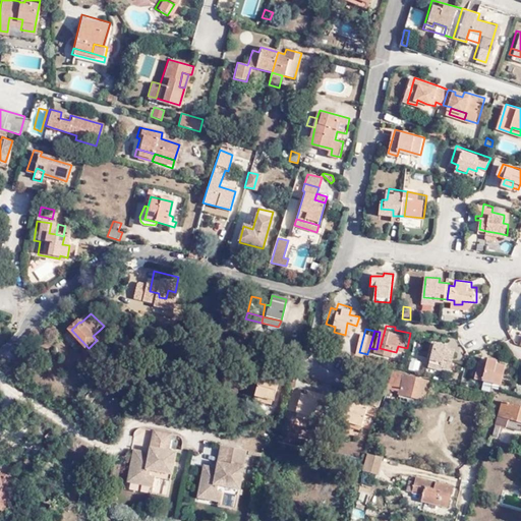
[(448,340),(437,338),(432,359),(451,363),(456,347),(447,345),(448,340)]
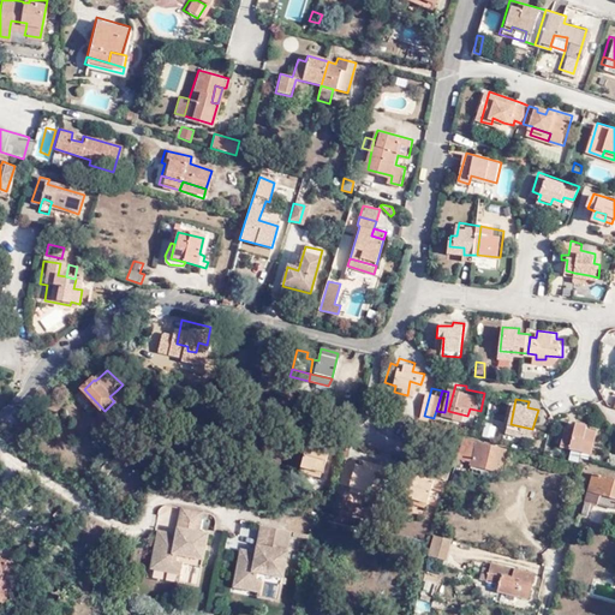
[(478,418),(481,411),(470,408),(467,416),(478,418)]
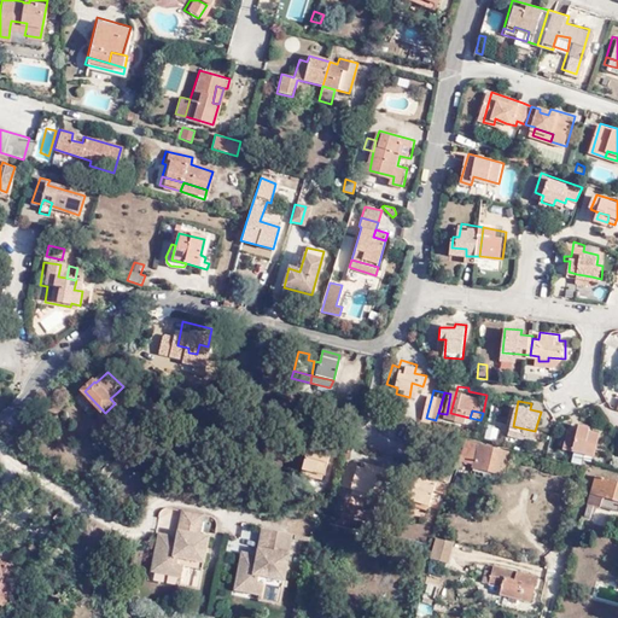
[(573,448),(583,452),(593,454),(599,431),(587,427),(587,424),(576,421),(573,430),(567,427),(563,444),(573,448)]
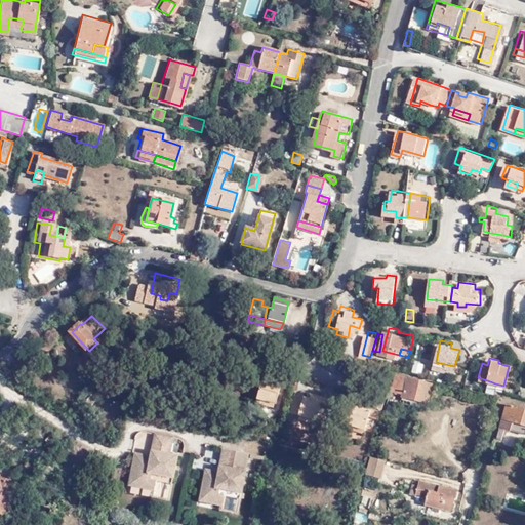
[(270,371),(254,367),(254,368),(251,377),(263,379),(258,401),(275,405),(279,387),(277,387),(268,384),(269,379),(268,379),(270,371)]
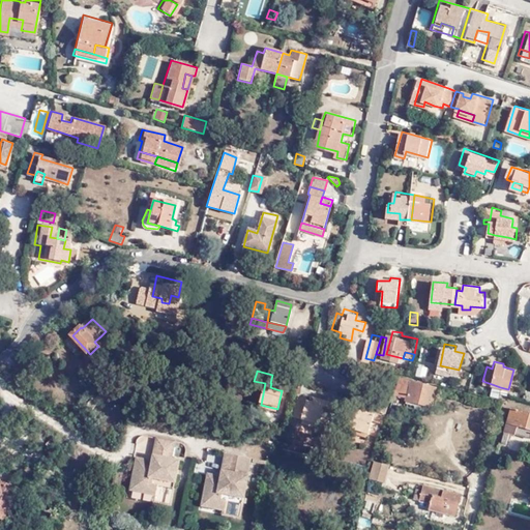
[(391,406),(387,404),(384,414),(392,416),(401,392),(431,403),(437,384),(401,374),(391,406)]
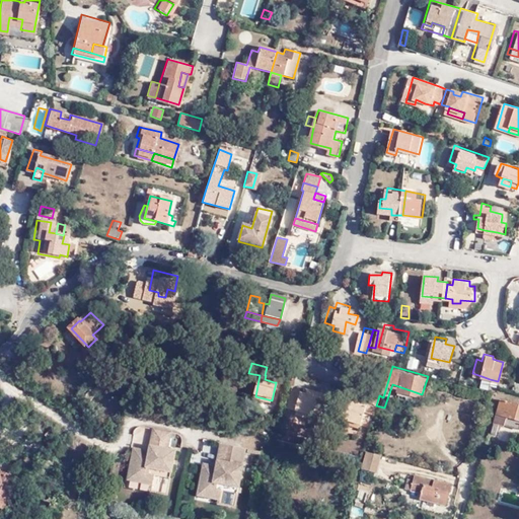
[(488,387),(490,379),(482,376),(479,385),(488,387)]
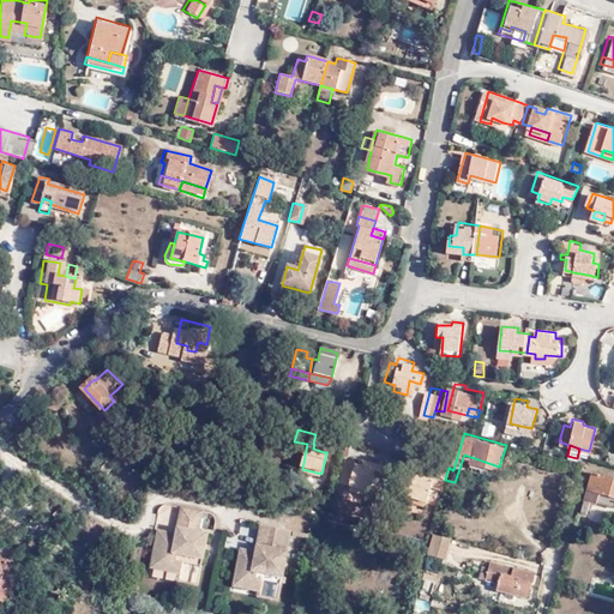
[(377,482),(383,459),(373,458),(371,464),(354,459),(351,459),(353,455),(342,452),(336,477),(344,480),(344,481),(348,481),(363,486),(366,486),(368,480),(377,482)]
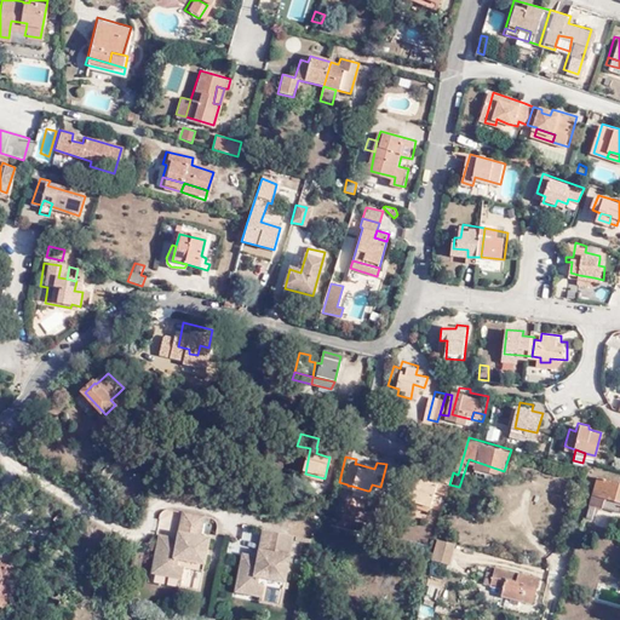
[(374,469),(377,463),(360,458),(357,464),(374,469)]
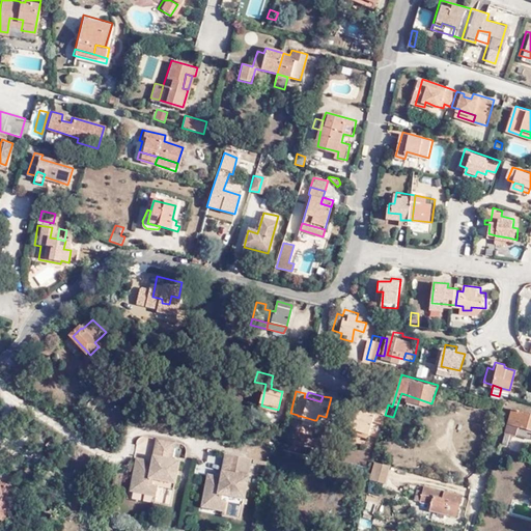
[(345,424),(365,430),(367,418),(380,421),(385,401),(367,397),(363,410),(350,406),(345,424)]
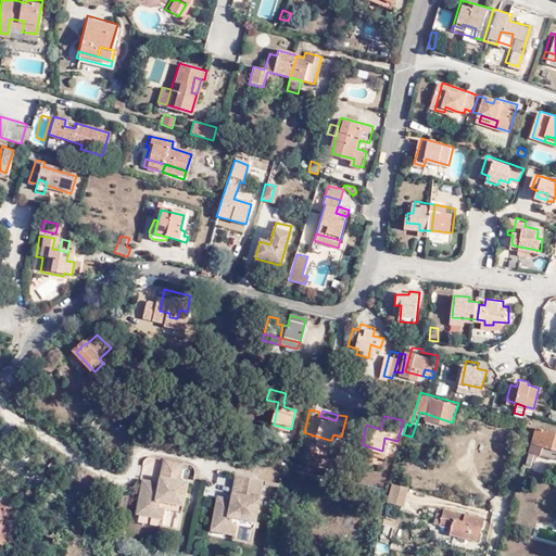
[(555,431),(538,426),(527,462),(530,463),(532,455),(536,455),(539,455),(540,453),(545,455),(555,457),(555,431)]
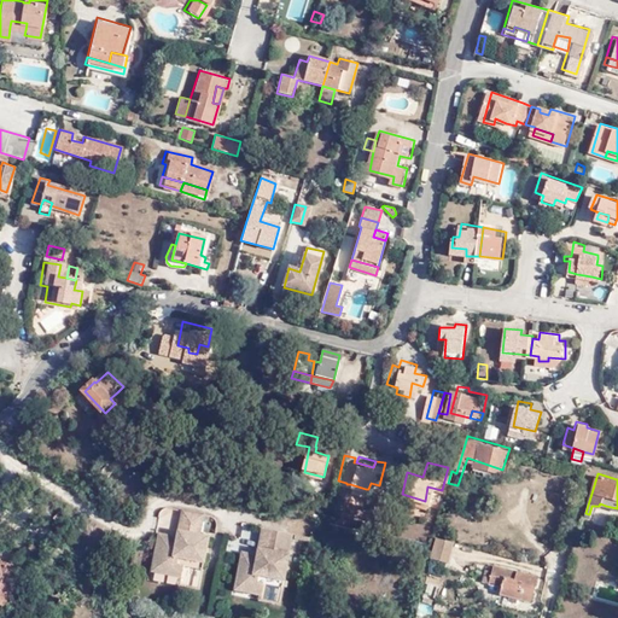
[(365,495),(366,489),(350,484),(349,490),(365,495)]
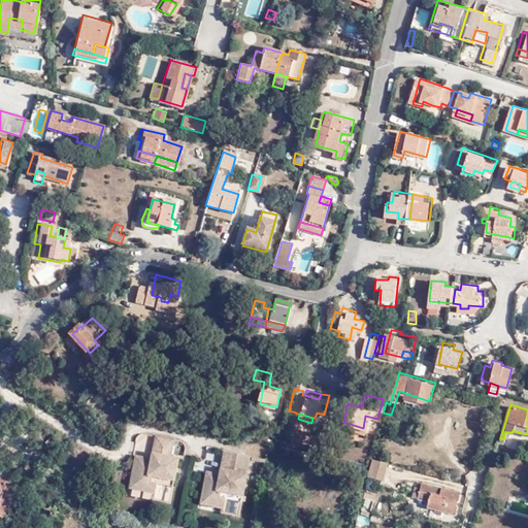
[(361,433),(363,428),(343,422),(342,427),(361,433)]
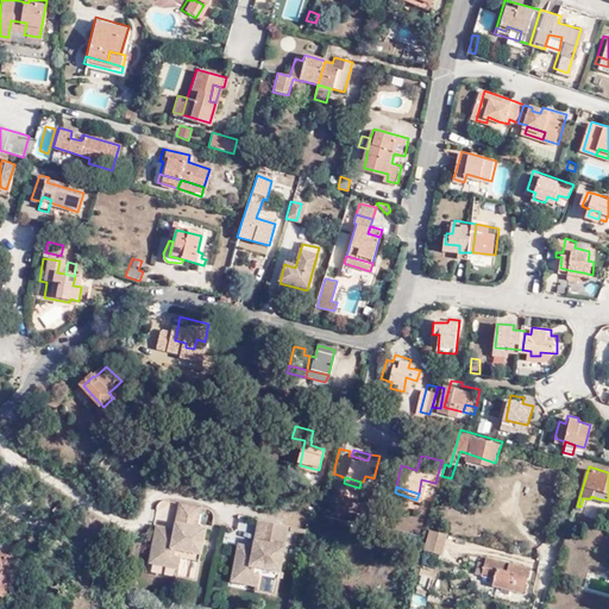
[(175,550),(201,554),(206,529),(196,527),(201,507),(180,502),(175,529),(156,527),(149,563),(177,569),(180,557),(174,557),(175,550)]
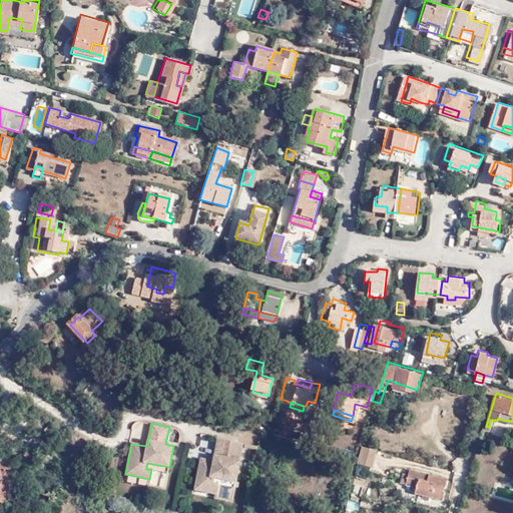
[(213,478),(235,481),(242,444),(216,440),(212,461),(200,459),(194,490),(216,494),(218,485),(212,483),(213,478)]
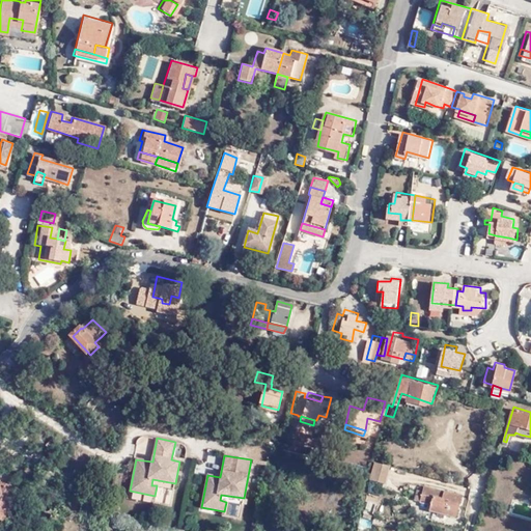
[(371,472),(386,476),(390,464),(375,459),(371,472)]
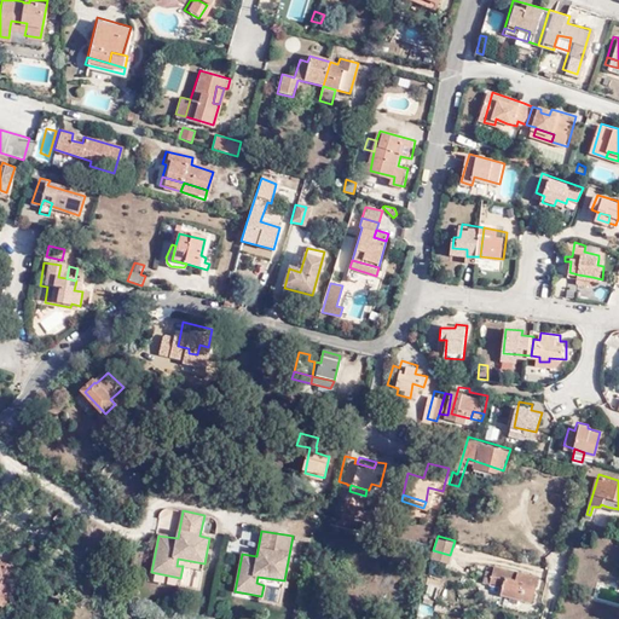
[(432,555),(449,560),(450,555),(433,550),(432,555)]
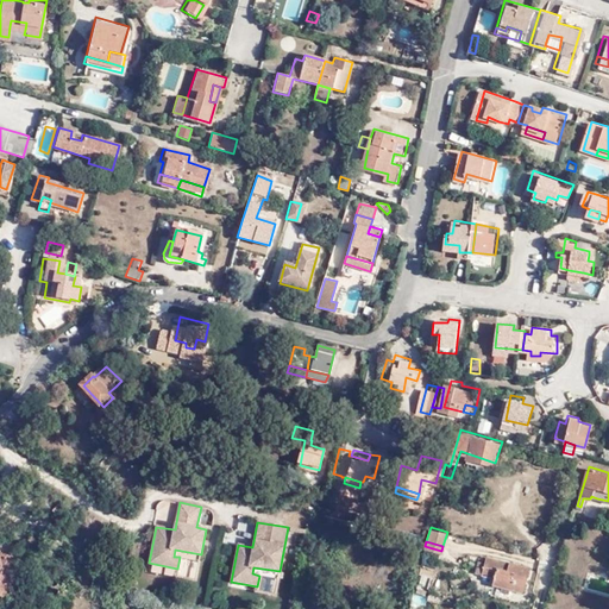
[(200,562),(201,554),(175,550),(174,557),(180,557),(200,562)]
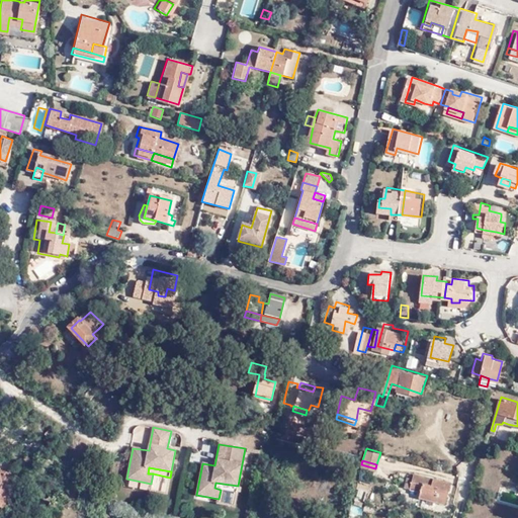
[(0,495),(0,503),(7,507),(15,480),(3,475),(4,471),(0,469),(0,495)]
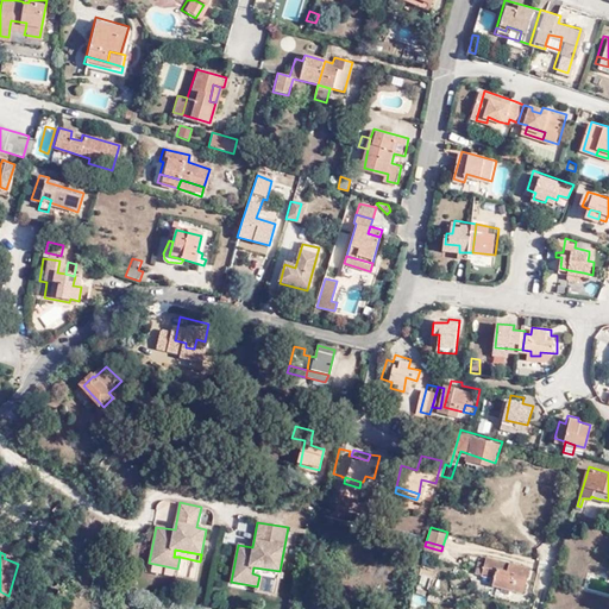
[(488,553),(485,560),(482,572),(495,575),(494,579),(495,581),(522,588),(528,566),(488,553)]
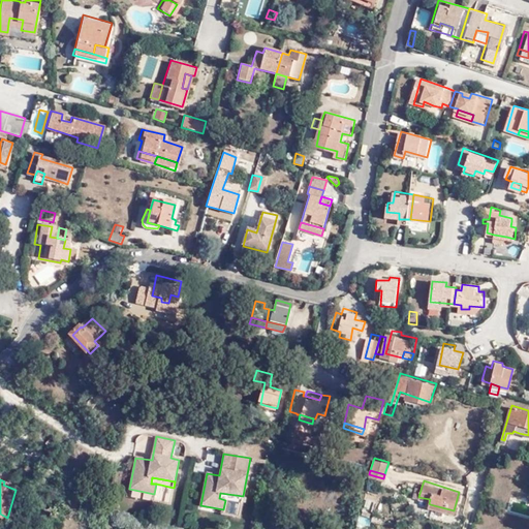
[(418,497),(422,487),(415,486),(412,495),(418,497)]
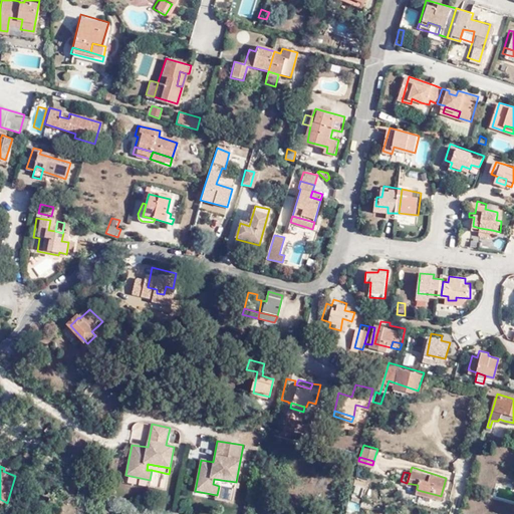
[(157,483),(166,484),(168,474),(159,473),(157,483)]
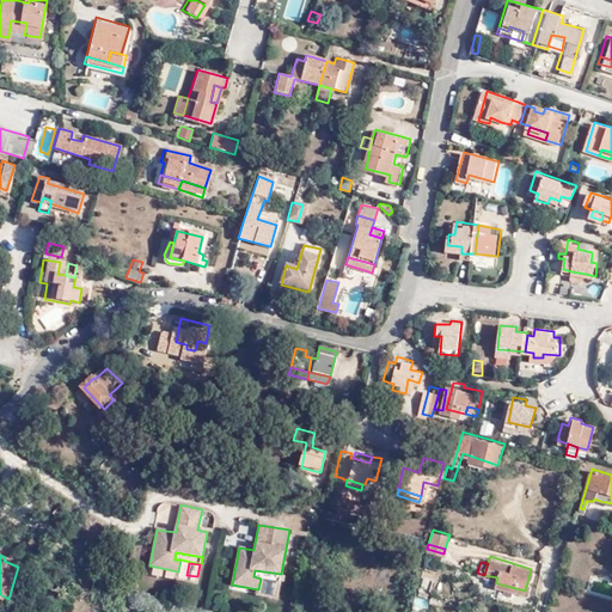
[(280,581),(281,574),(255,570),(254,576),(261,579),(280,581)]
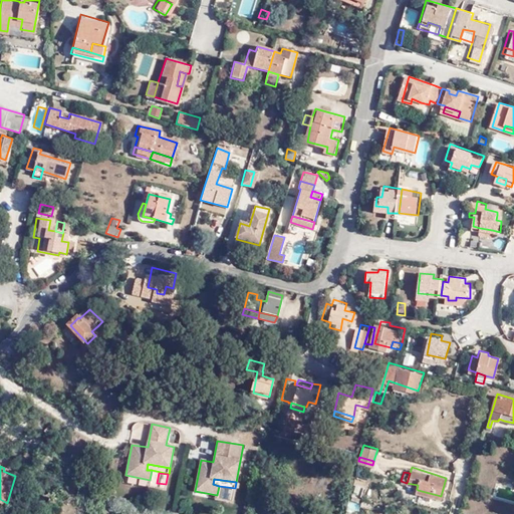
[(502,500),(512,499),(512,488),(502,488),(502,500)]
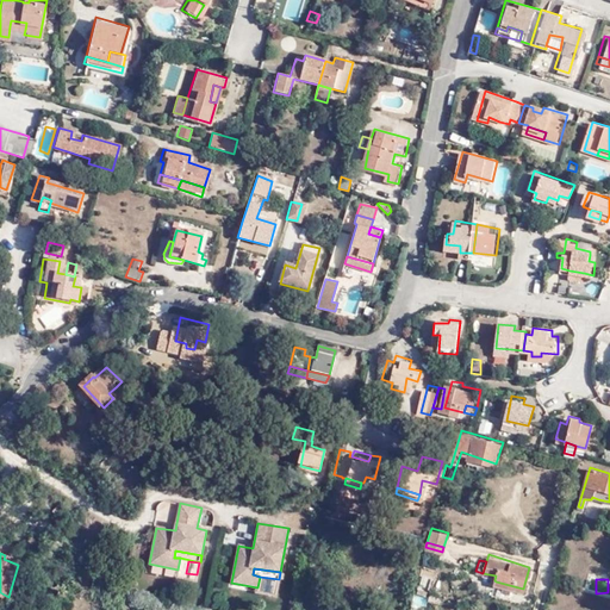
[(492,589),(521,596),(523,589),(496,582),(492,589)]
